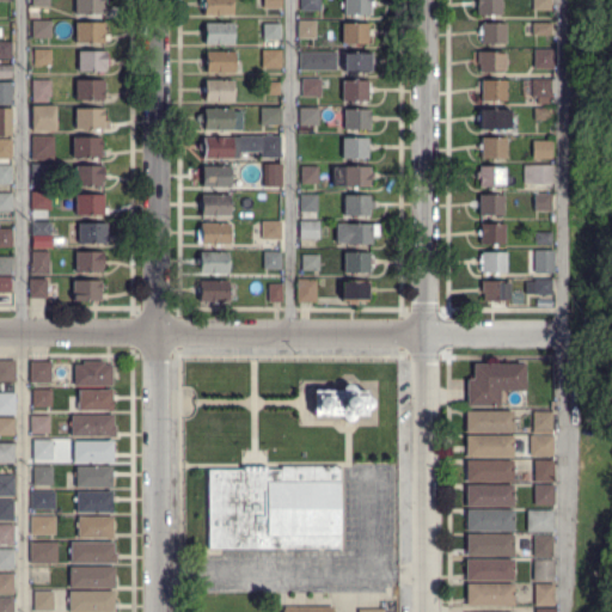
[(74,14),(74,0),(103,0),(103,14),(74,14)]
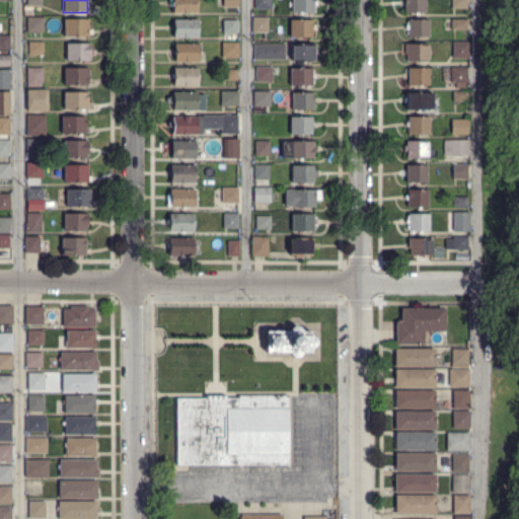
[(172,13),(172,9),(169,9),(169,0),(197,0),(197,13),(172,13)]
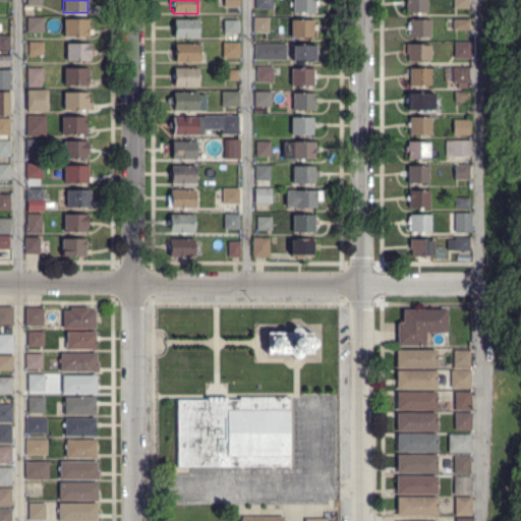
[(272,0),(272,9),(254,9),(254,0),(272,0)]
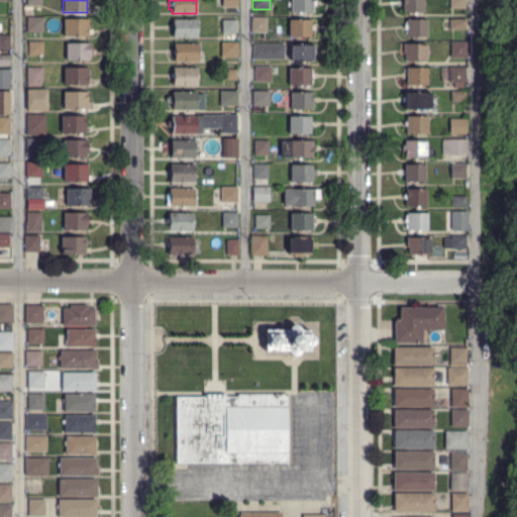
[(311,0),(311,12),(290,12),(290,0),(311,0)]
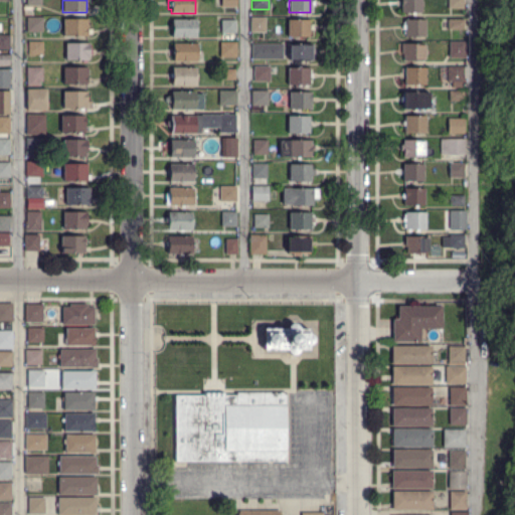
[(419,0),(419,12),(399,12),(399,0),(419,0)]
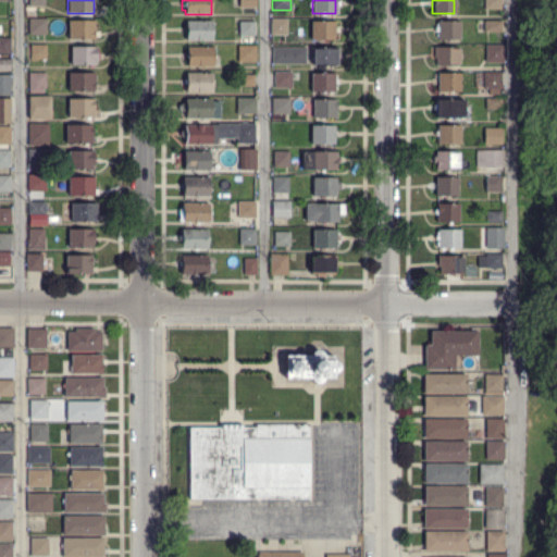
[(500,0),(500,10),(483,9),(483,0),(500,0)]
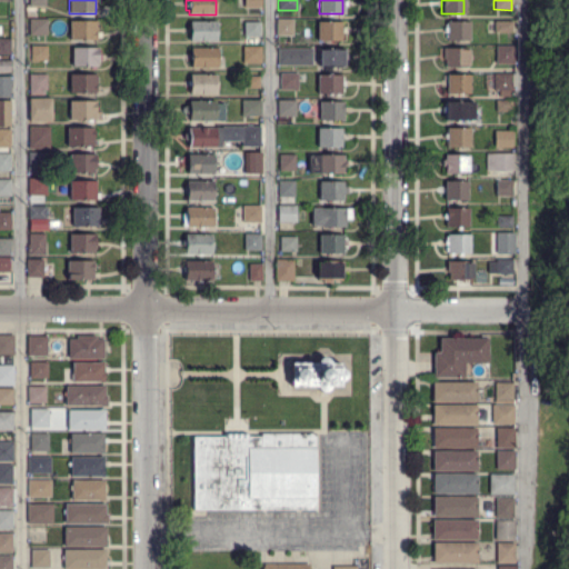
[(48,36),(29,36),(29,19),(47,20),(48,36)]
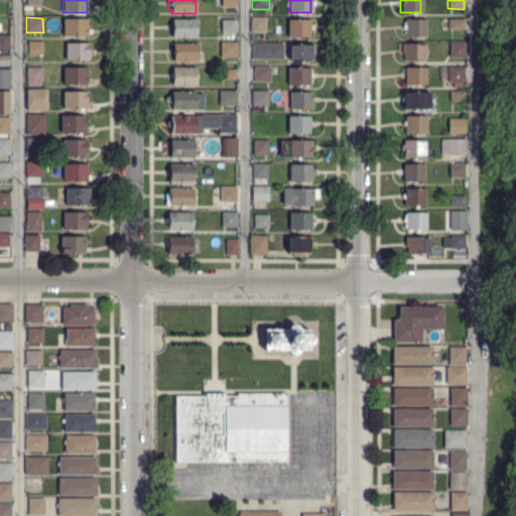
[(88,36),(62,36),(62,18),(88,18),(88,36)]
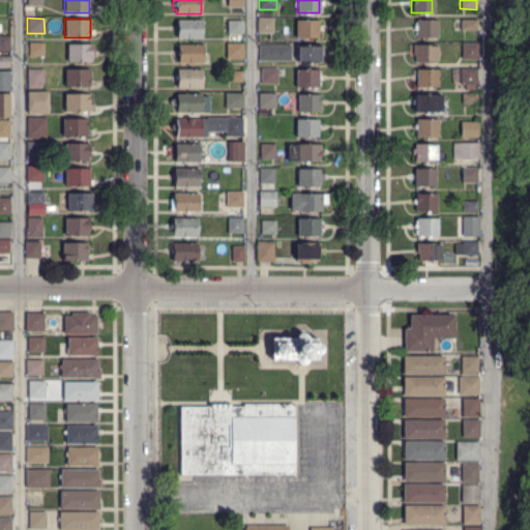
[(177,38),(177,34),(174,34),(174,23),(177,23),(177,20),(202,20),(202,38),(177,38)]
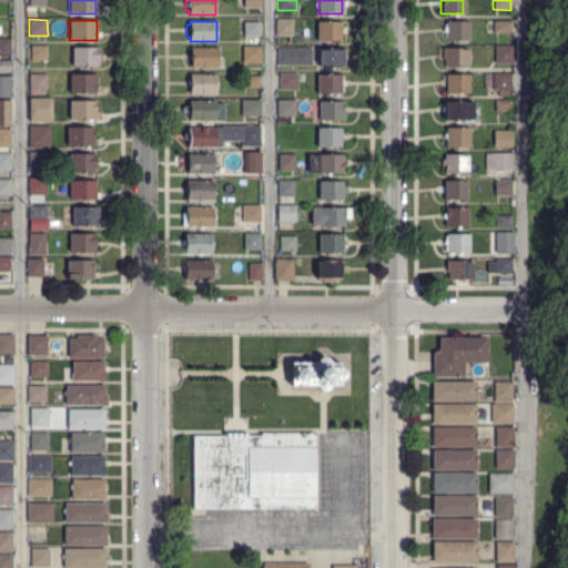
[(446,40),(445,21),(467,21),(468,40),(446,40)]
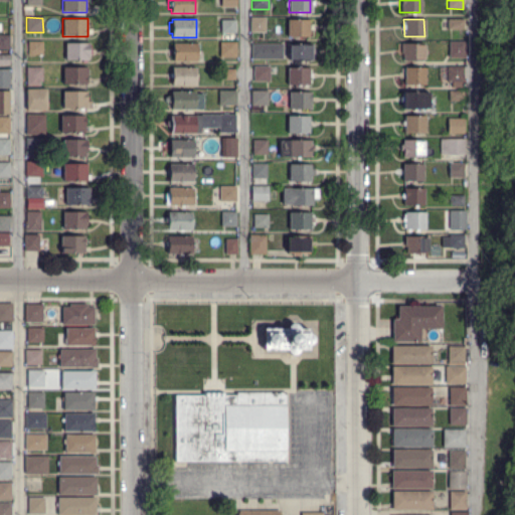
[(450,29),(450,19),(462,19),(462,29),(450,29)]
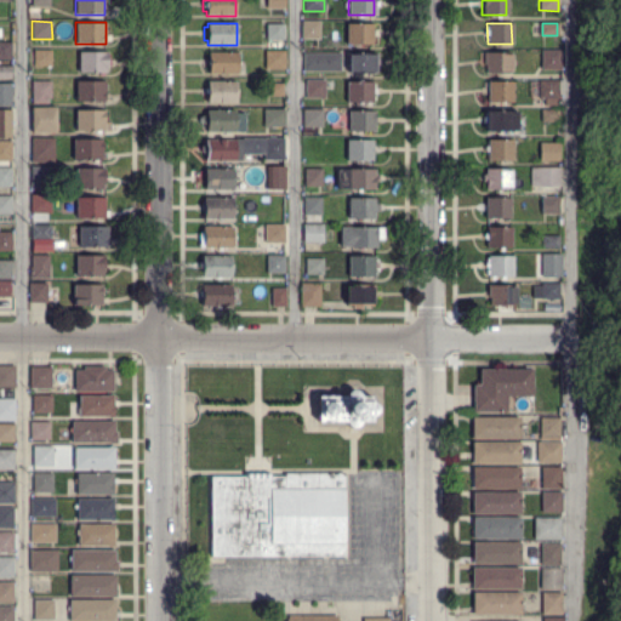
[(266,40),(266,24),(283,24),(283,40),(266,40)]
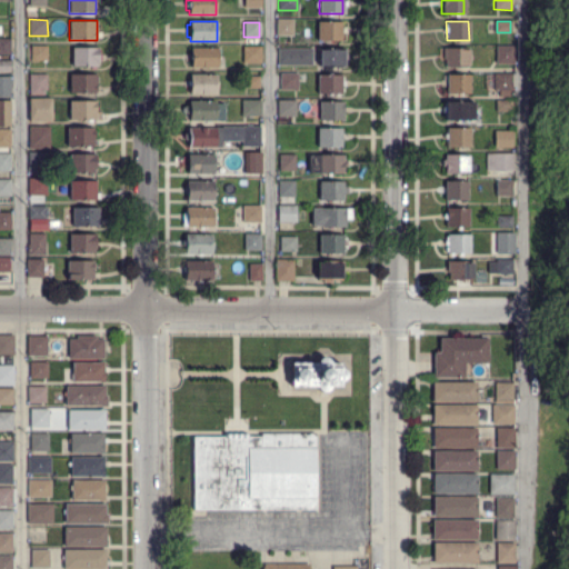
[(341,41),(316,40),(317,22),(341,22),(341,41)]
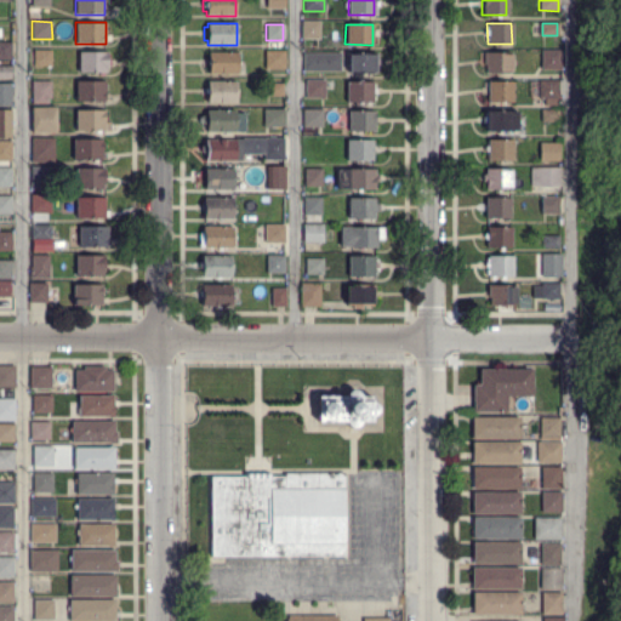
[(33,66),(33,50),(52,50),(52,66),(33,66)]
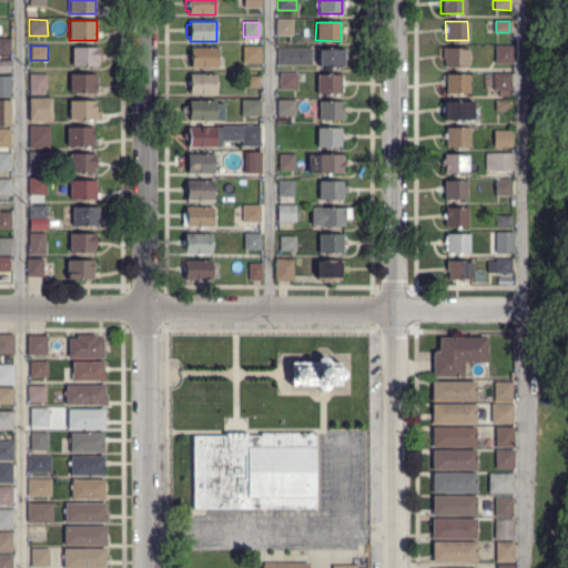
[(71,67),(71,48),(99,48),(99,61),(95,61),(95,66),(71,67)]
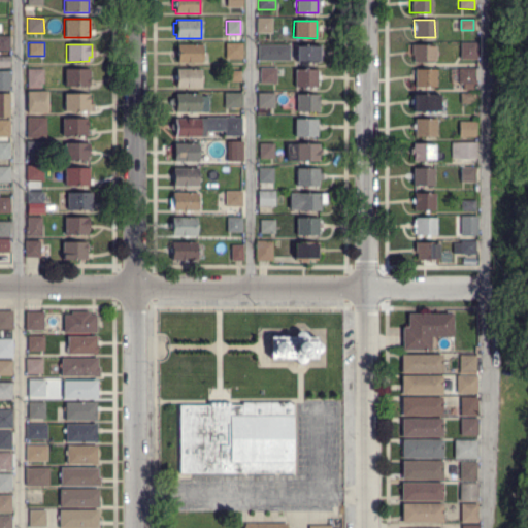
[(176,63),(176,44),(203,44),(203,63),(176,63)]
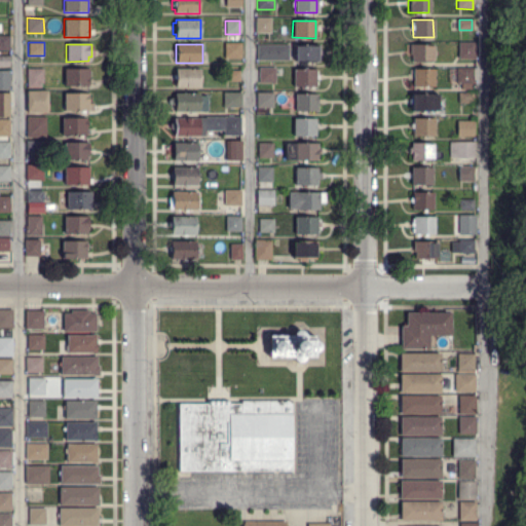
[(224,59),(224,44),(239,44),(239,59),(224,59)]
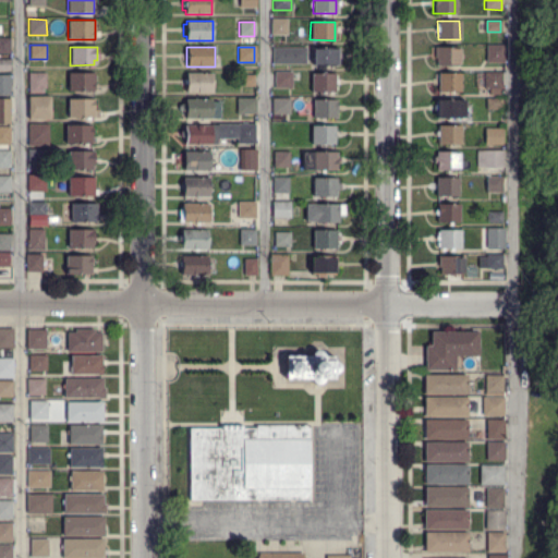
[(271,63),(271,48),(305,47),(305,63),(271,63)]
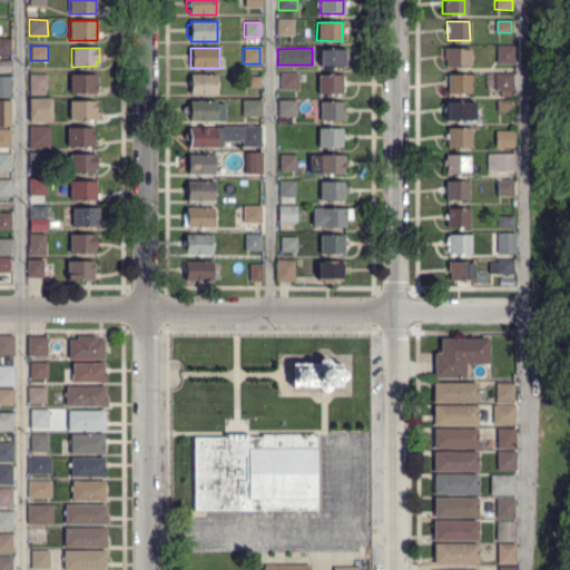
[(445,67),(445,59),(442,59),(442,49),(468,48),(468,67),(445,67)]
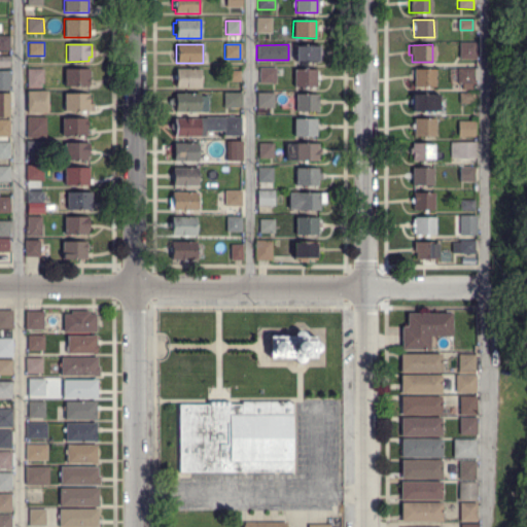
[(317,61),(295,61),(295,46),(317,46),(317,61)]
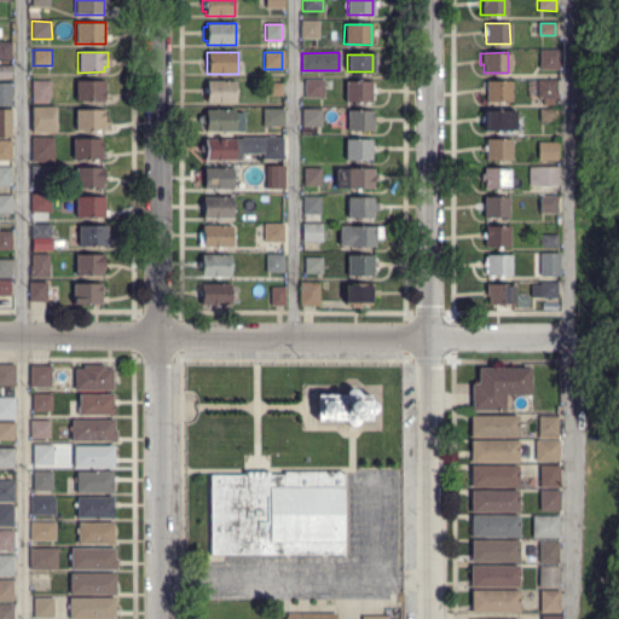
[(10,79),(0,79),(0,67),(10,67),(10,79)]
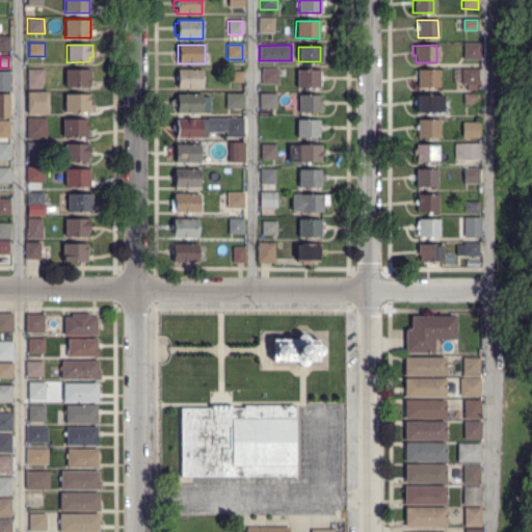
[(40,88),(28,88),(28,69),(44,69),(43,85),(40,85),(40,88)]
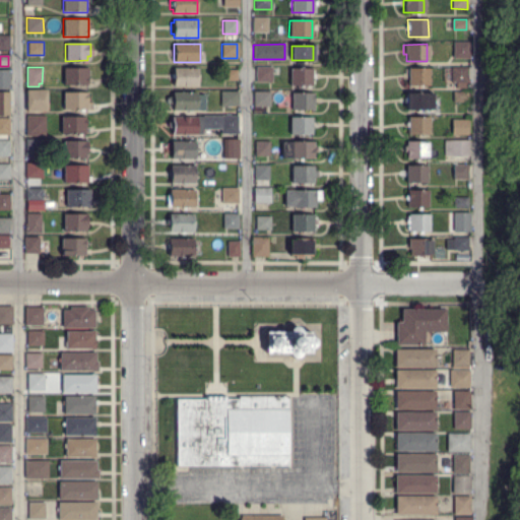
[(88,85),(63,85),(63,67),(87,67),(87,77),(89,77),(88,85)]
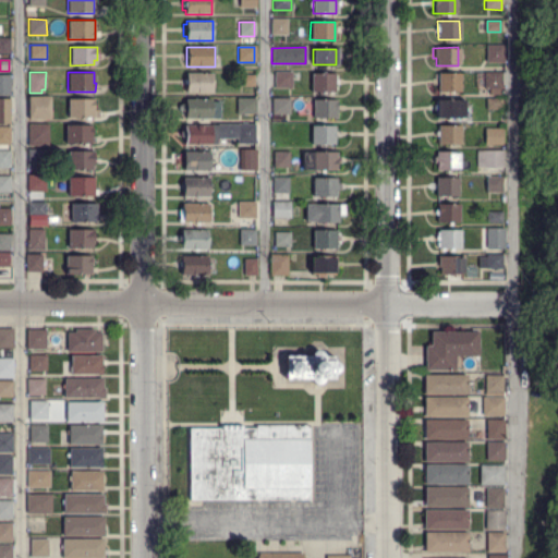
[(291,88),(274,88),(274,72),(291,72),(291,88)]
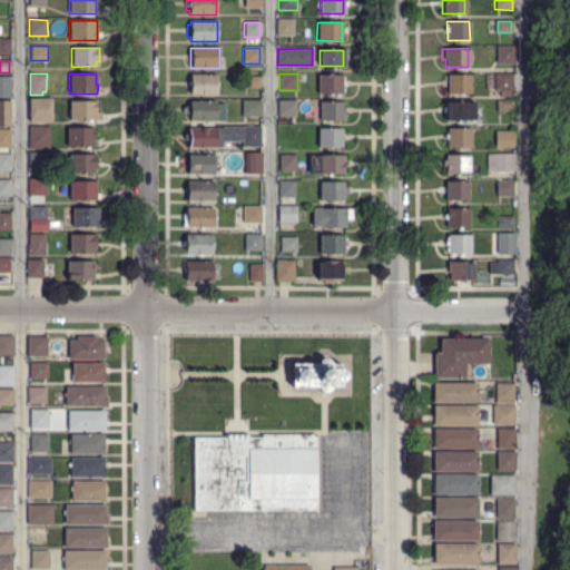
[(189,95),(189,75),(217,75),(217,94),(189,95)]
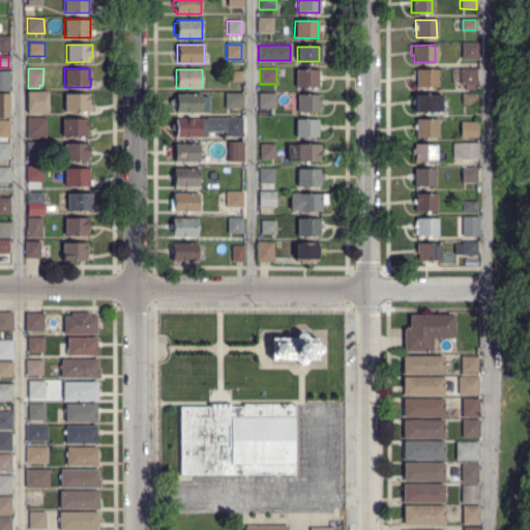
[(295,87),(295,69),(317,69),(318,87),(295,87)]
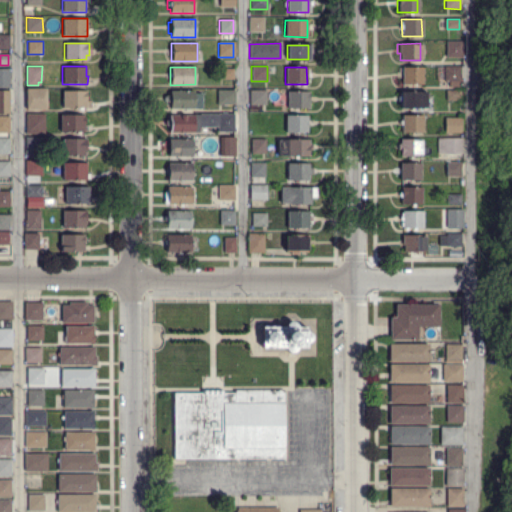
[(422,84),(401,84),(401,67),(422,67),(422,84)]
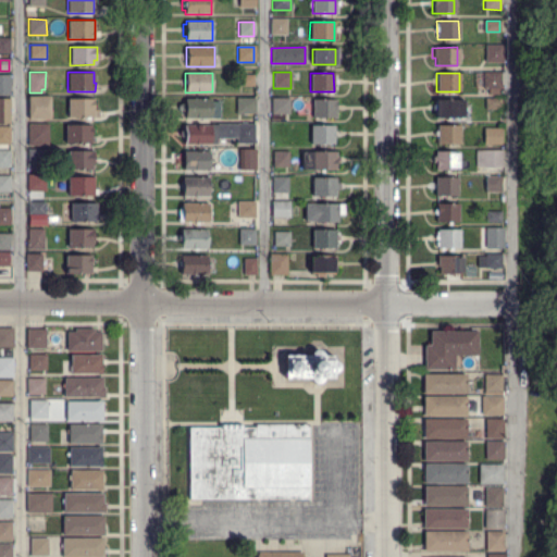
[(500,88),(483,88),(483,73),(500,73),(500,88)]
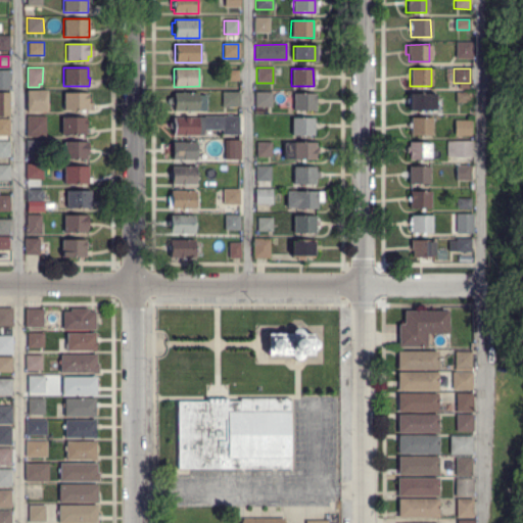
[(9,90),(0,90),(0,70),(9,70),(9,90)]
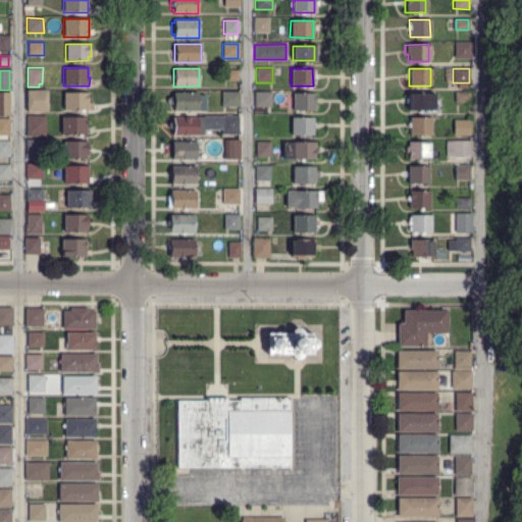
[(237,81),(223,81),(223,70),(237,70),(237,81)]
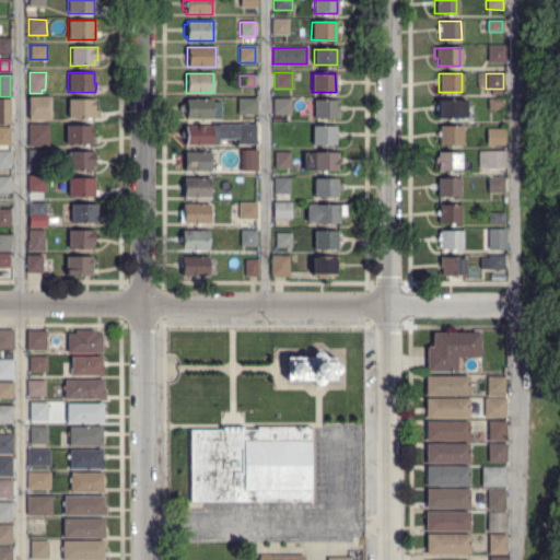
[(28,119),(28,97),(51,97),(51,119),(28,119)]
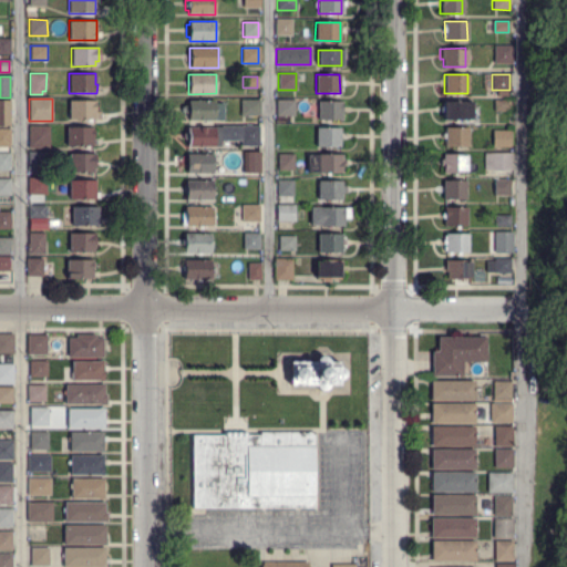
[(69,120),(69,100),(95,101),(95,111),(101,111),(101,120),(69,120)]
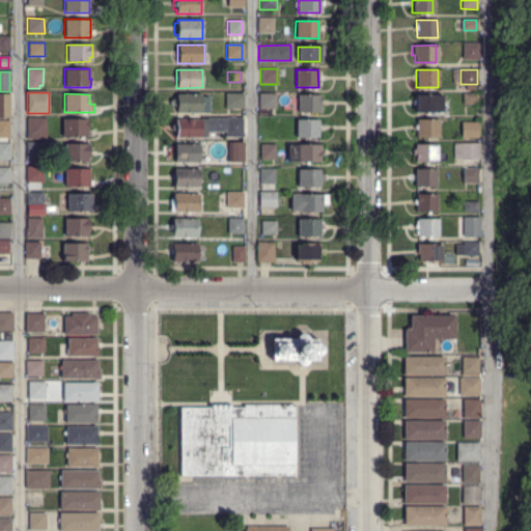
[(224,109),(224,93),(243,93),(243,109),(224,109)]
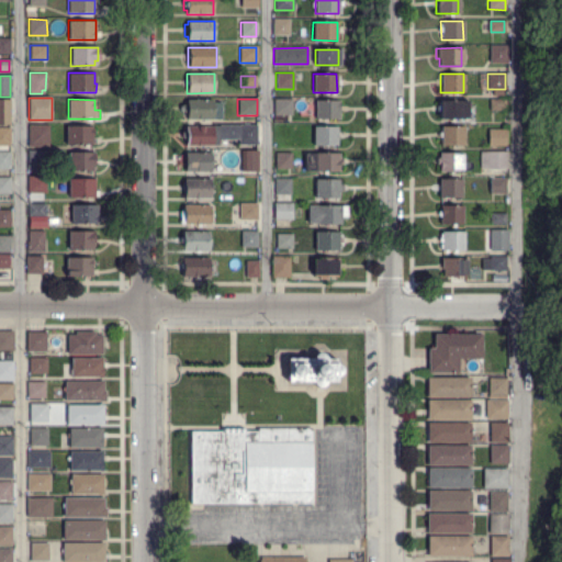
[(273,115),(273,99),(291,99),(291,115),(273,115)]
